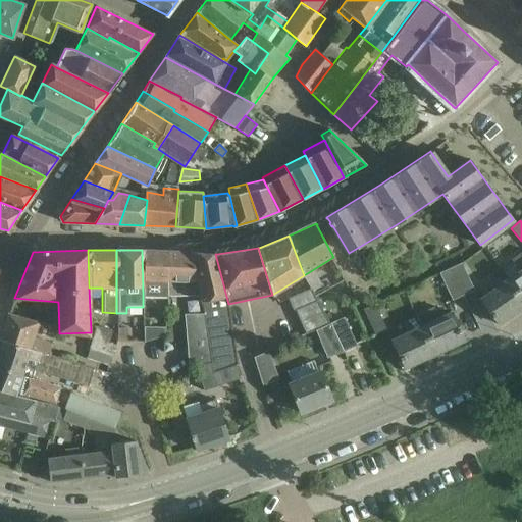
[(168,296),(167,251),(142,250),(143,296),(168,296)]
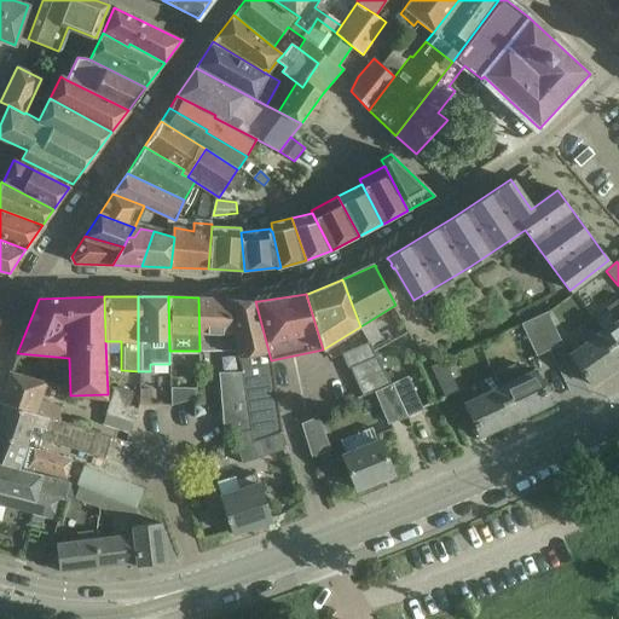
[(238,350),(227,299),(198,298),(200,351),(238,350)]
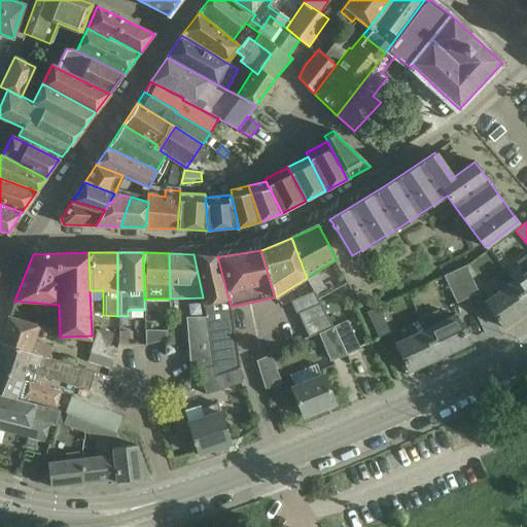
[(206,316),(231,307),(217,256),(194,254),(203,297),(206,316)]
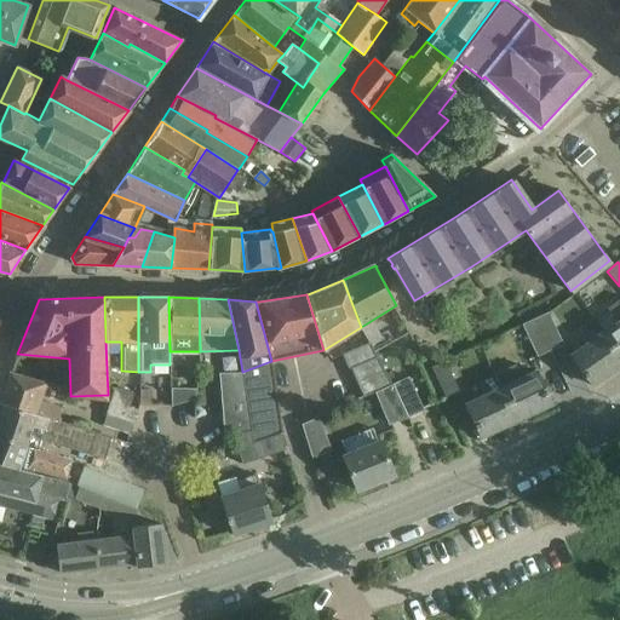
[(603,332),(619,356),(619,299),(607,309),(618,323),(603,332)]
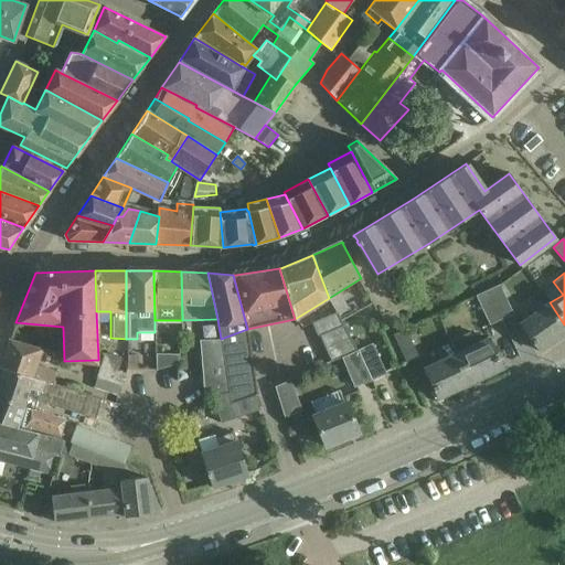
[(500,285),(488,290),(501,320),(513,315),(500,285)]
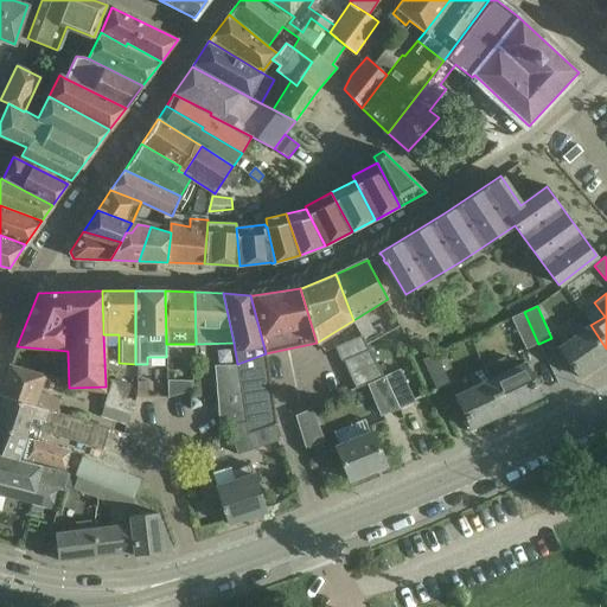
[(538,344),(524,312),(511,318),(526,350),(538,344)]
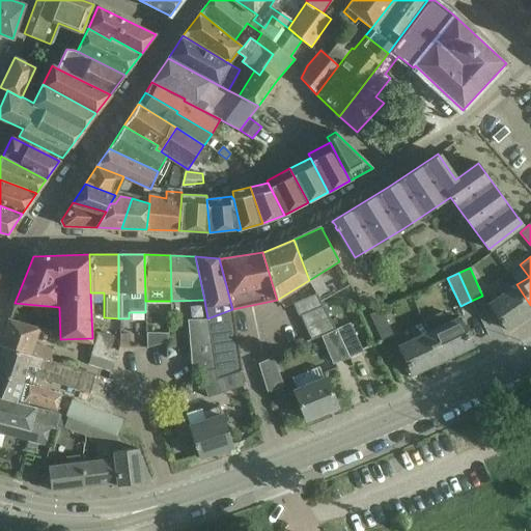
[(507,330),(530,313),(530,305),(516,284),(488,304),(507,330)]
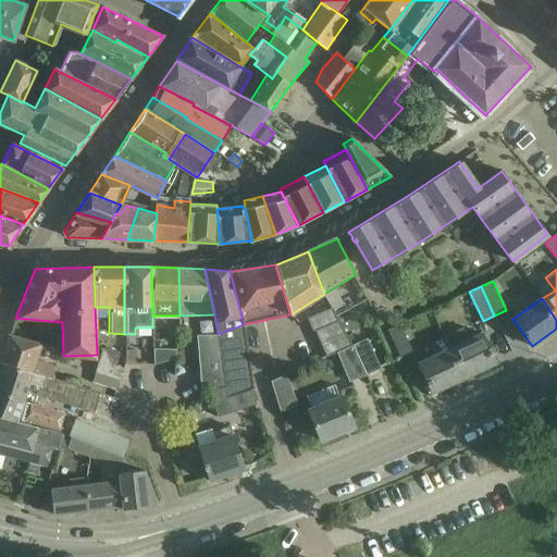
[(332,308),(307,319),(312,332),(314,331),(338,321),(332,308)]
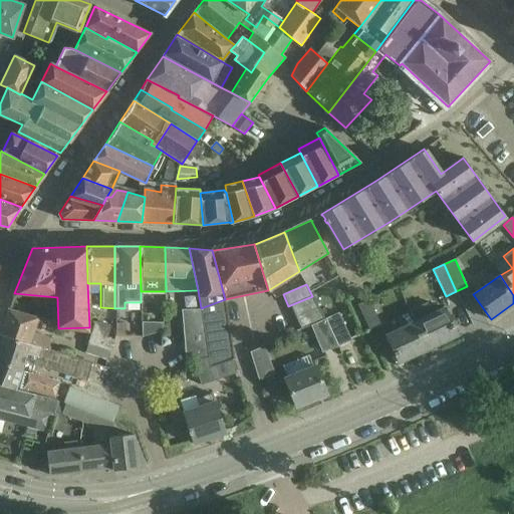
[(312,296),(290,305),(295,317),(319,307),(312,296)]
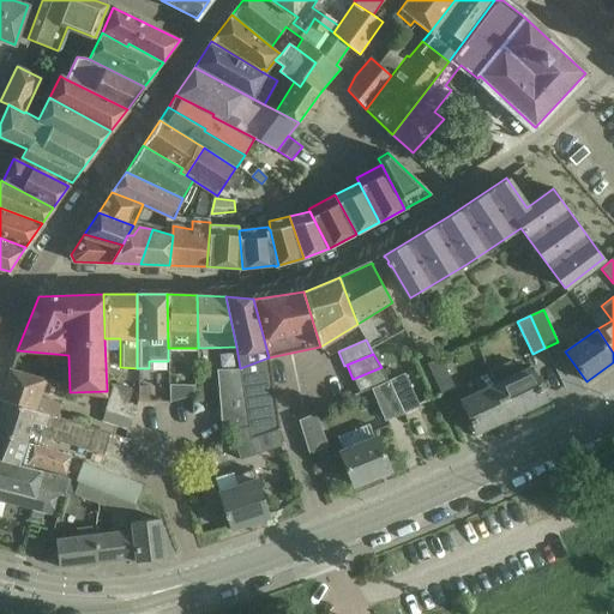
[(269,357),(240,368),(244,414),(245,428),(246,440),(277,429),(280,428),(269,357)]
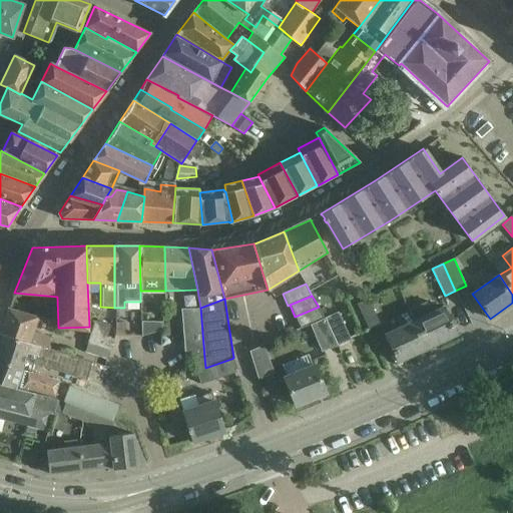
[(381,326),(368,299),(357,304),(370,331),(381,326)]
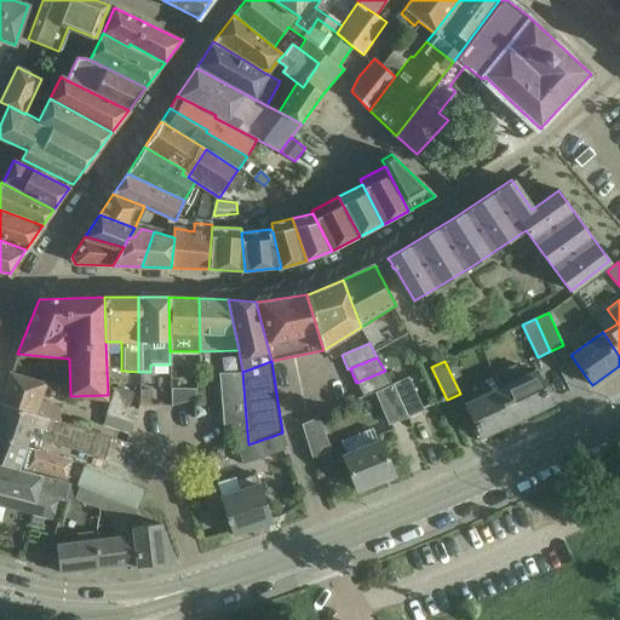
[(385,371),(356,383),(363,397),(374,392),(392,385),(385,371)]
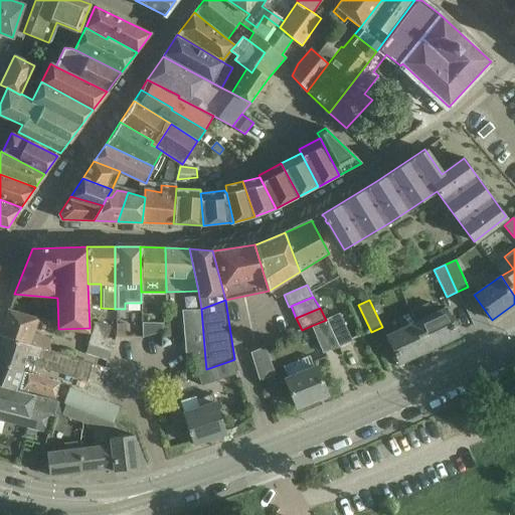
[(415,322),(430,350),(459,336),(445,308),(415,322)]
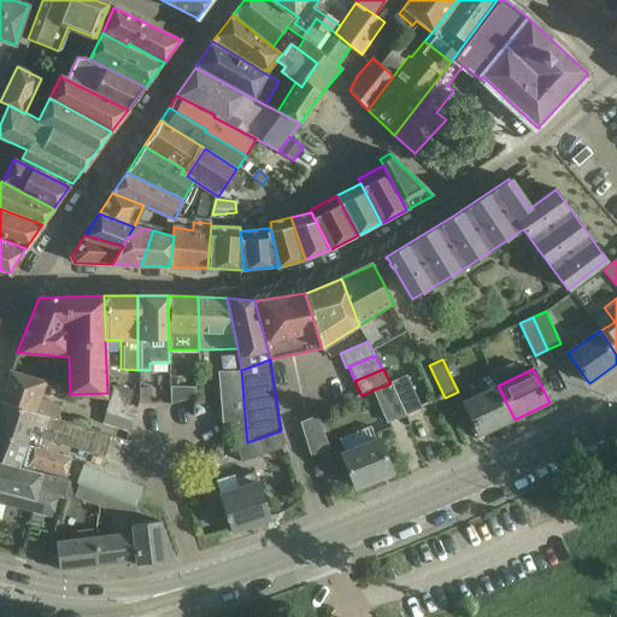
[(241,370),(218,371),(222,417),(245,416),(241,370)]
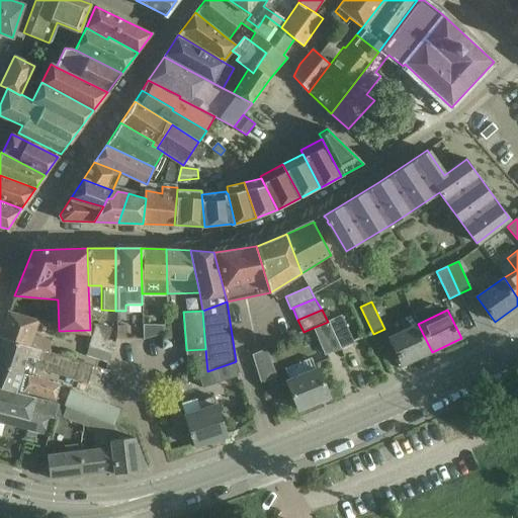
[(29,345),(50,352),(51,341),(33,335),(38,320),(8,312),(0,332),(0,336),(29,346),(29,345)]
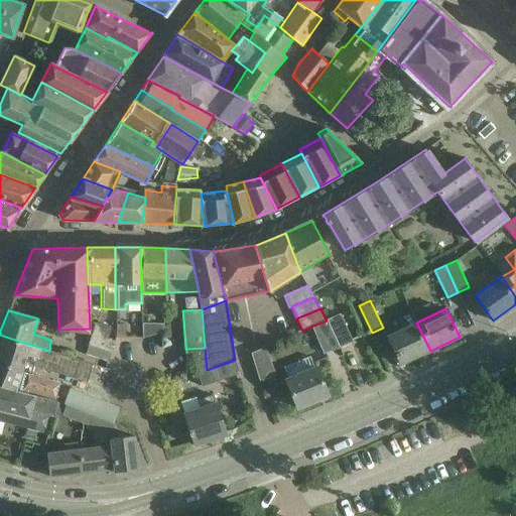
[(327,320),(339,348),(353,342),(340,314),(327,320)]
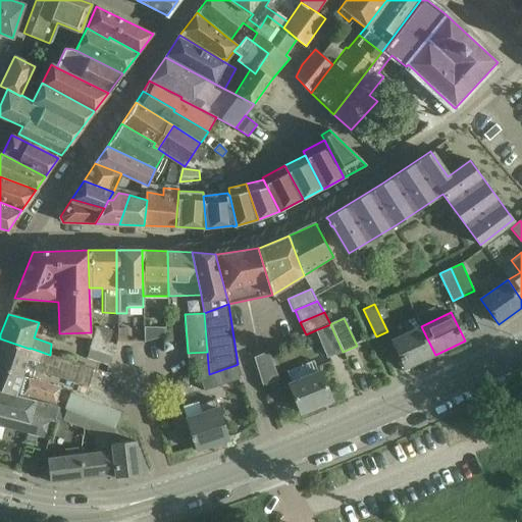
[(343,352),(330,324),(315,330),(327,359),(343,352)]
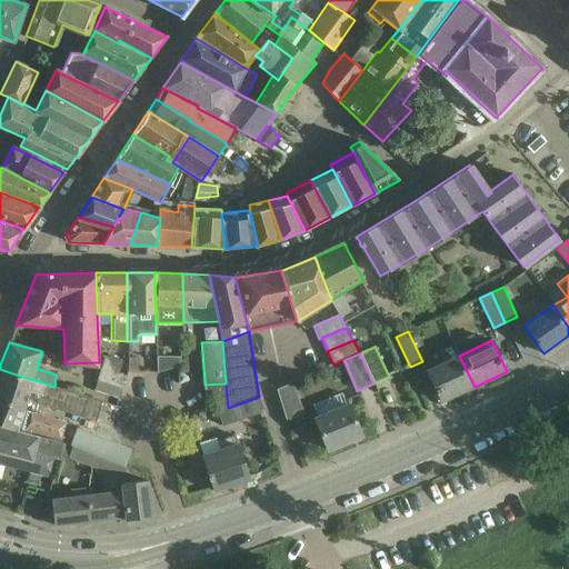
[(122,390),(127,376),(119,373),(122,361),(106,356),(97,381),(122,390)]
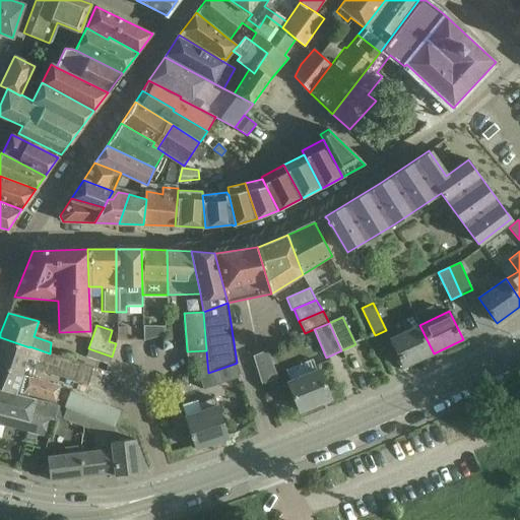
[(164,355),(163,325),(143,325),(144,355),(164,355)]
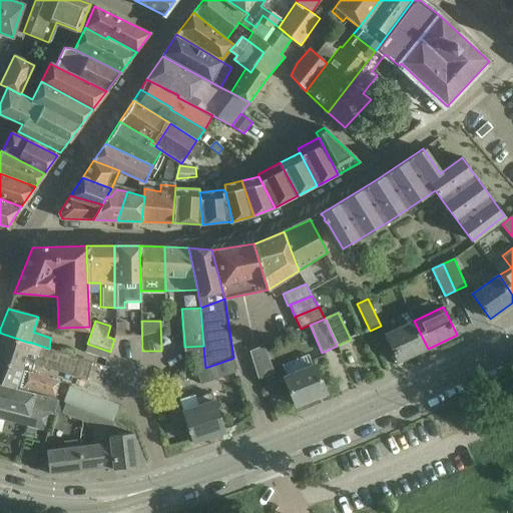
[(399,363),(428,349),(414,321),(385,334),(399,363)]
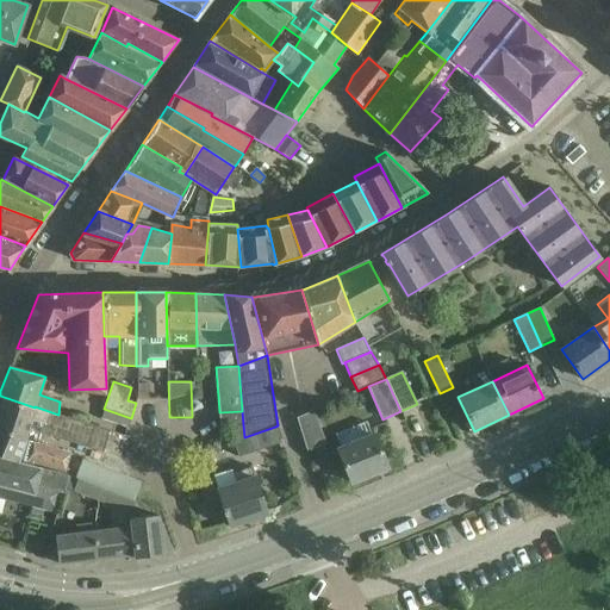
[(138,385),(138,400),(149,400),(149,385),(138,385)]
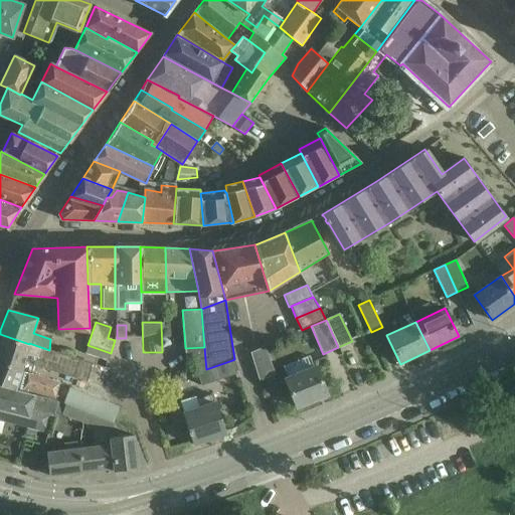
[(0,364),(24,372),(30,374),(32,365),(87,382),(93,363),(49,350),(29,343),(29,344),(0,334),(0,364)]
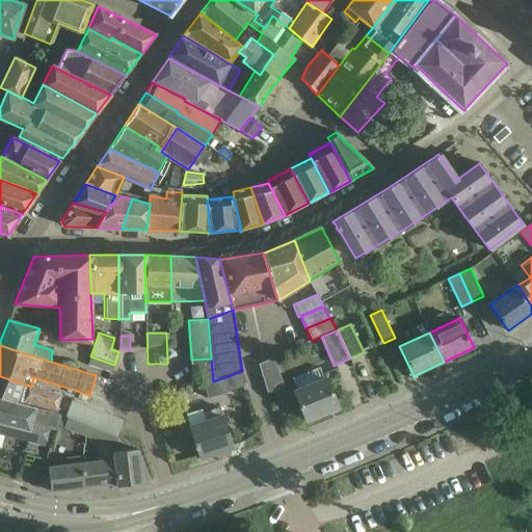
[(192,372),(200,372),(212,371),(211,358),(191,360),(192,372)]
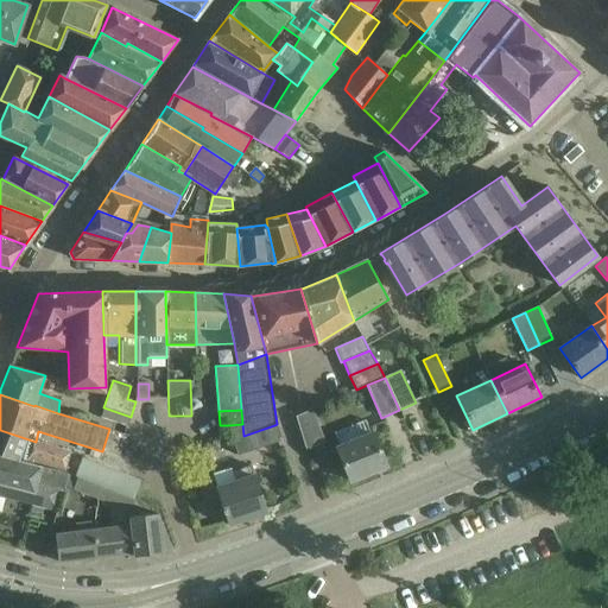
[(324,442),(311,410),(296,417),(306,449),(324,442)]
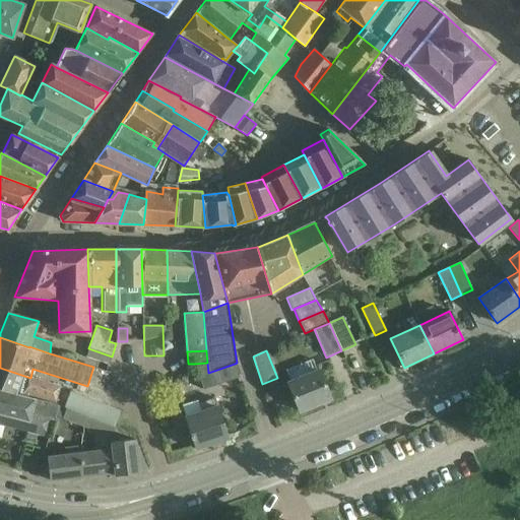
[(312,359),(286,370),(291,382),(288,383),(300,411),(330,398),(319,371),(317,371),(312,359)]
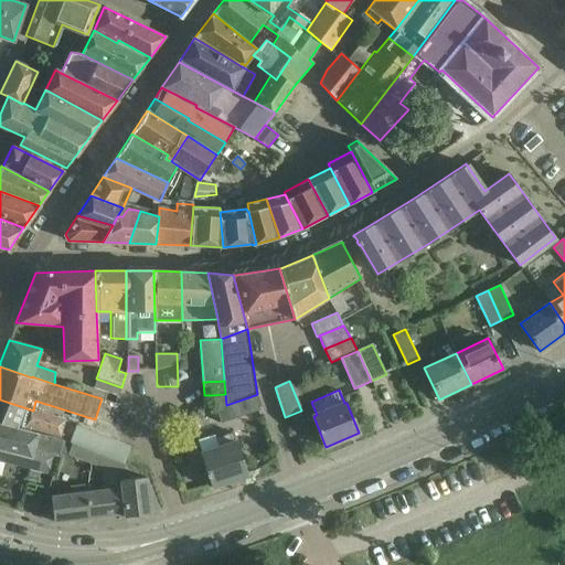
[(259,411),(255,395),(226,405),(225,394),(212,395),(221,423),(259,411)]
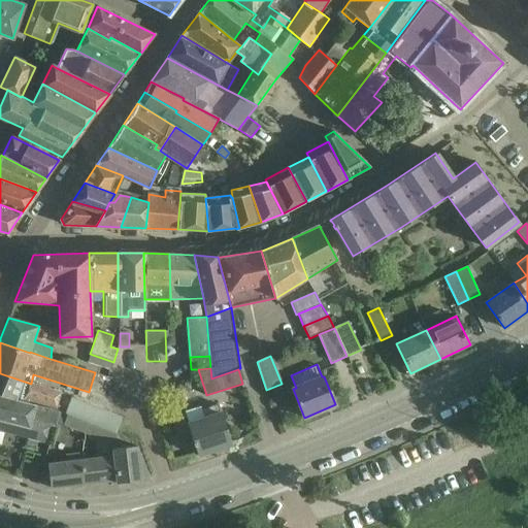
[(62,394),(31,384),(25,382),(0,373),(0,396),(57,413),(62,394)]
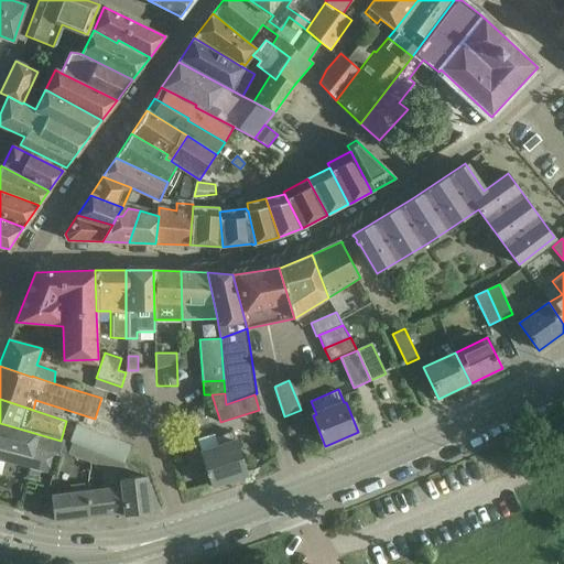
[(61,441),(0,423),(0,459),(53,474),(63,441),(61,441)]
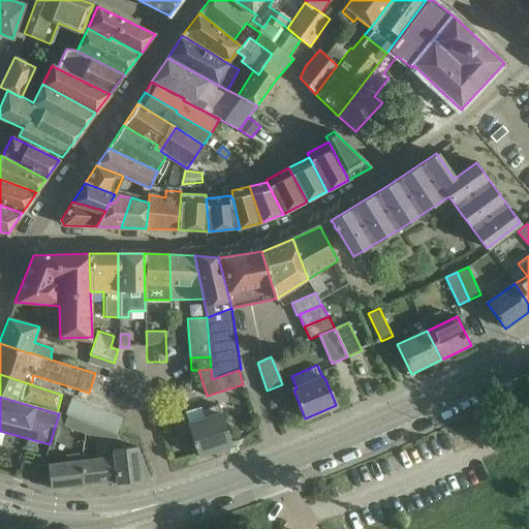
[(123,418),(101,410),(73,400),(63,426),(113,445),(123,418)]
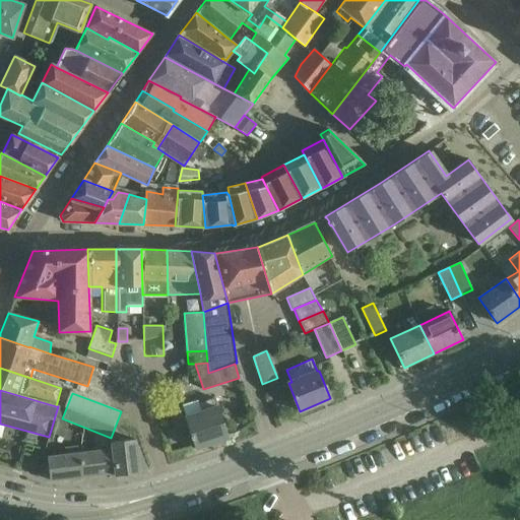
[(228,438),(214,397),(199,402),(201,410),(185,415),(192,435),(190,436),(191,440),(193,439),(196,448),(228,438)]
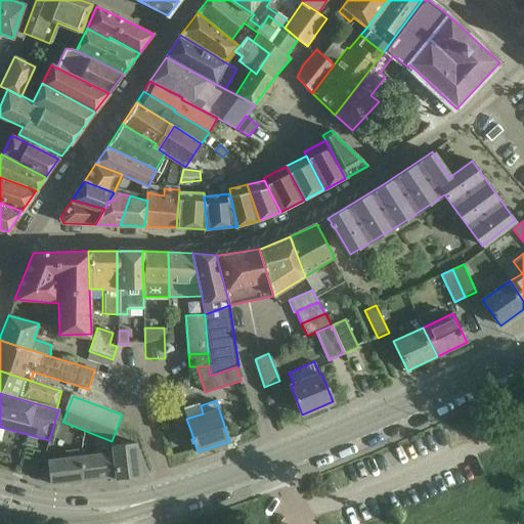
[(135,443),(111,446),(112,451),(113,451),(116,476),(116,479),(139,476),(135,443)]
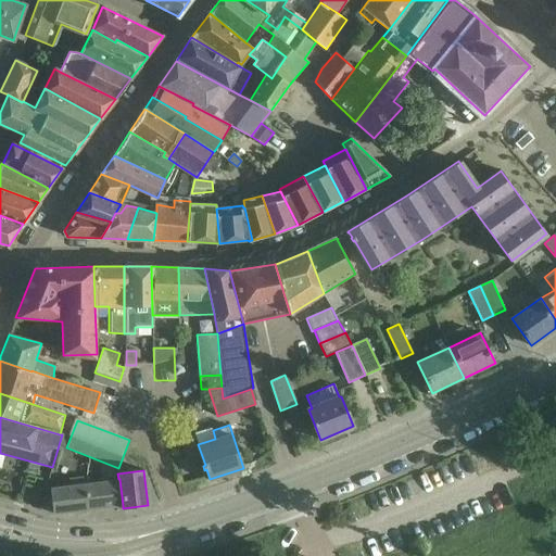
[(70,487),(50,489),(53,514),(88,509),(85,483),(86,483),(85,477),(70,479),(70,487)]
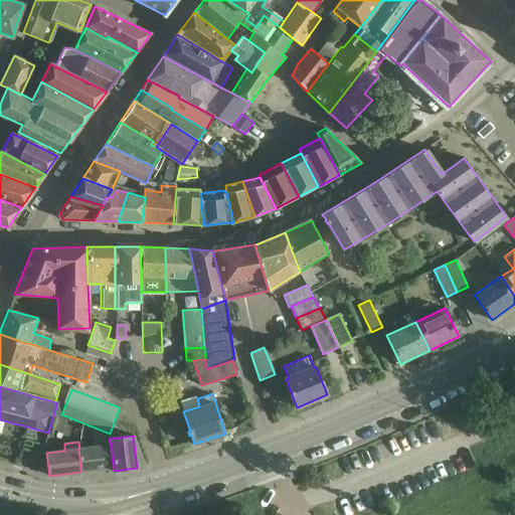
[(81,472),(114,468),(111,444),(78,448),(81,472)]
